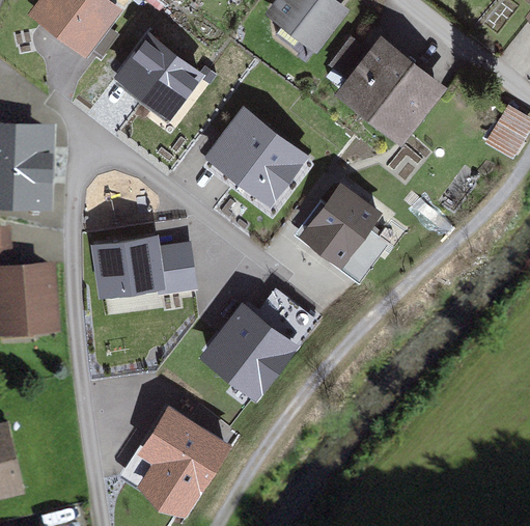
[(122,8),(111,0),(36,0),(27,14),(86,57),(122,8)]
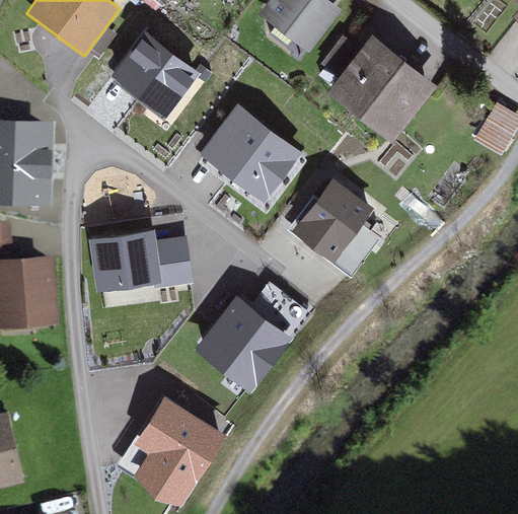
[(270,0),(255,19),(308,58),(342,13),(323,0),(270,0)]
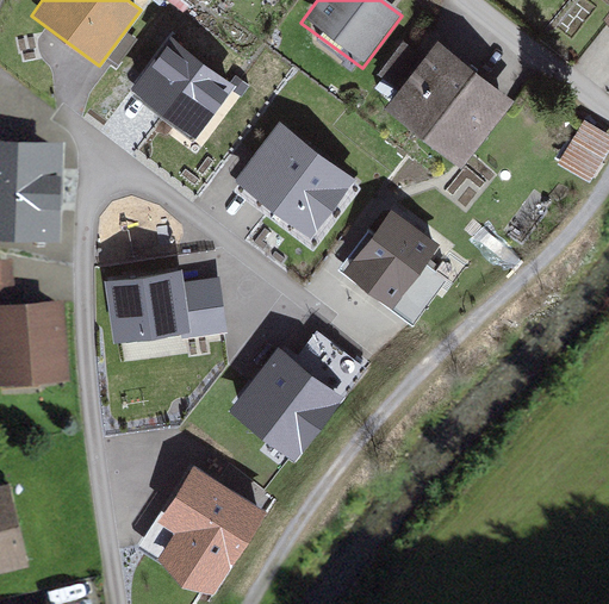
[(236,82),(171,33),(130,88),(135,91),(130,97),(188,139),(193,134),(196,137),(229,92),(236,82)]
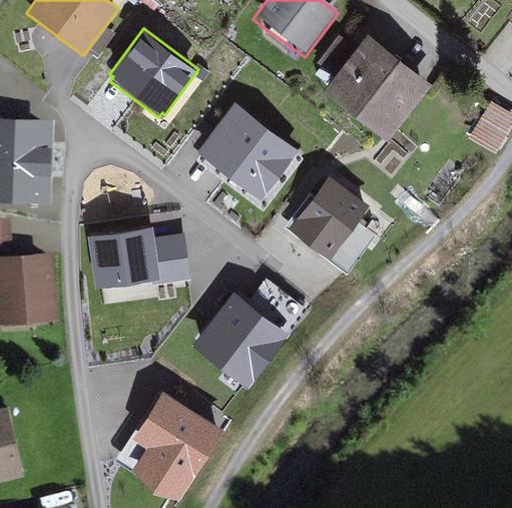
[(331,75),(354,43),(342,34),(319,66),(331,75)]
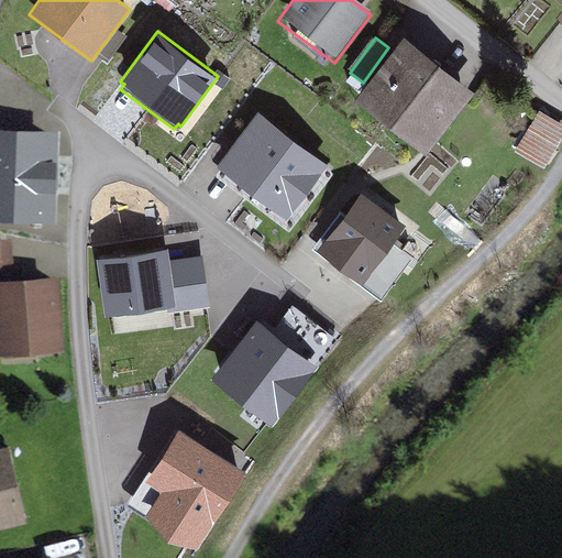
[(405,39),(355,101),(423,155),(473,91),(405,39)]
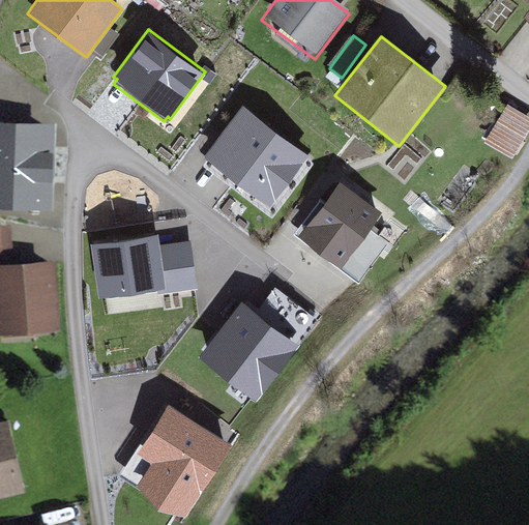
[(199,80),(208,86),(215,77),(207,69),(205,71),(199,80)]
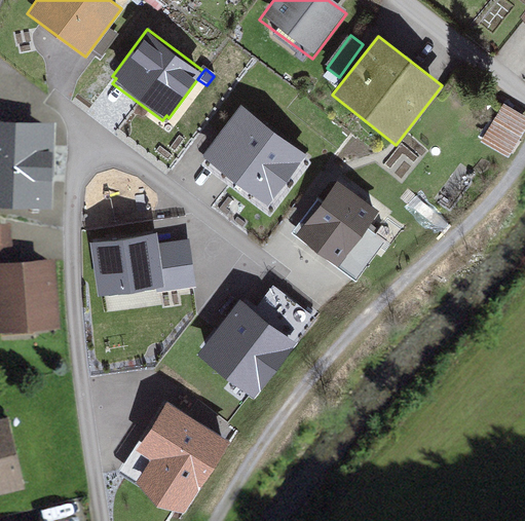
[(306,156),(239,106),(199,158),(266,209),(306,156)]
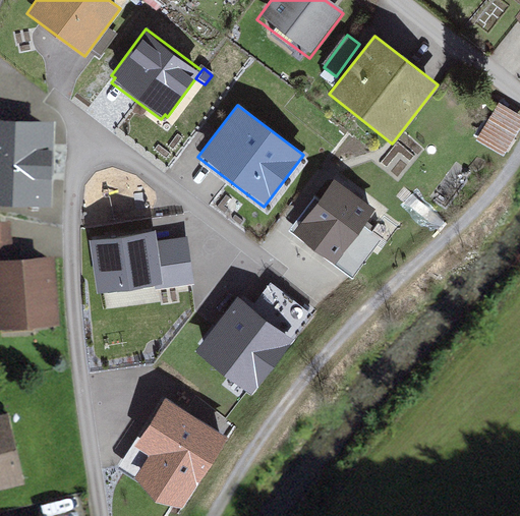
[(55,123),(0,121),(0,207),(53,210),(55,123)]
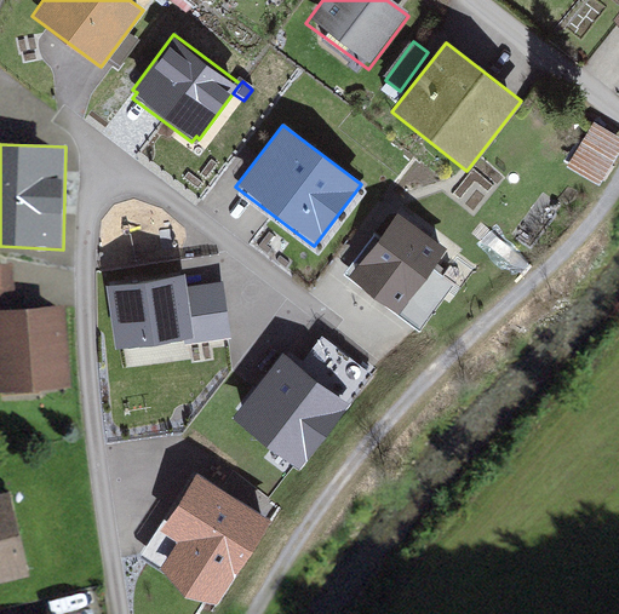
[(446,250),(396,211),(345,275),(418,332),(452,291),(429,273),(446,250)]
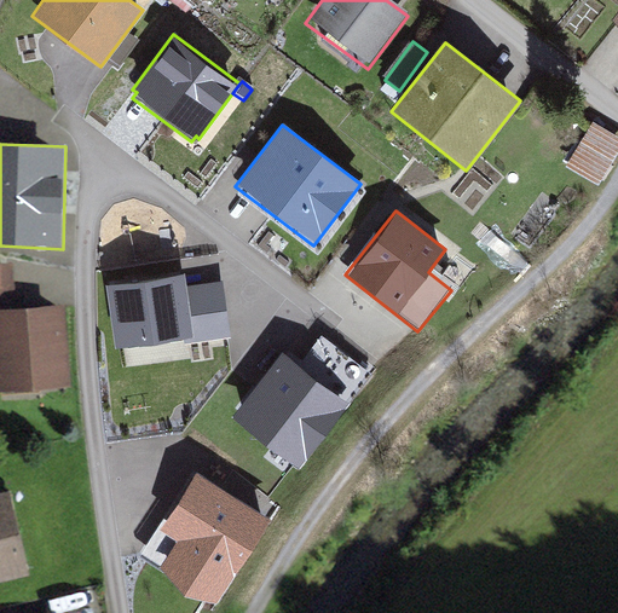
[(12,275),(0,275),(0,392),(64,387),(59,313),(15,317),(12,275)]
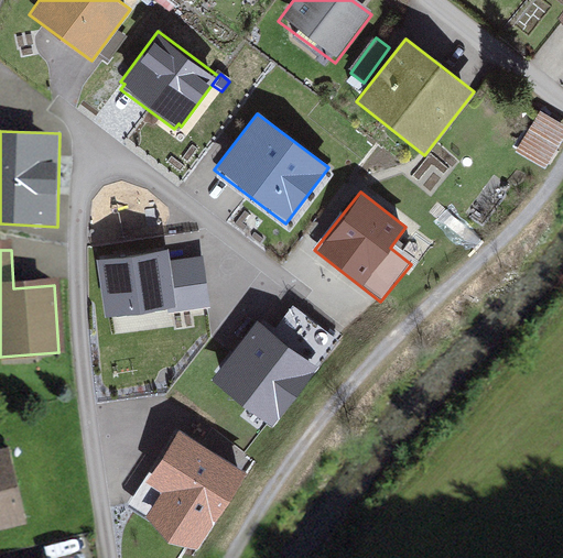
[(168,251),(98,261),(106,317),(165,308),(166,316),(209,310),(203,259),(170,263),(168,251)]
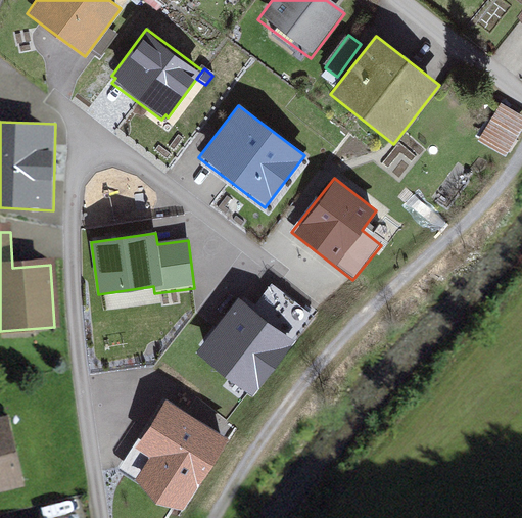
[(295,341),(238,297),(195,354),(252,397),(295,341)]
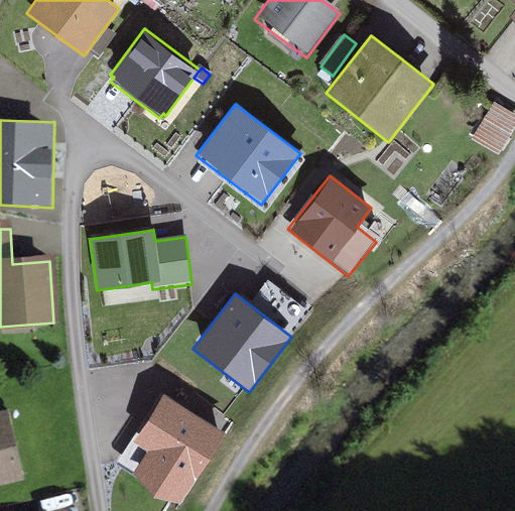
[(227,434),(163,394),(118,466),(181,506),(227,434)]
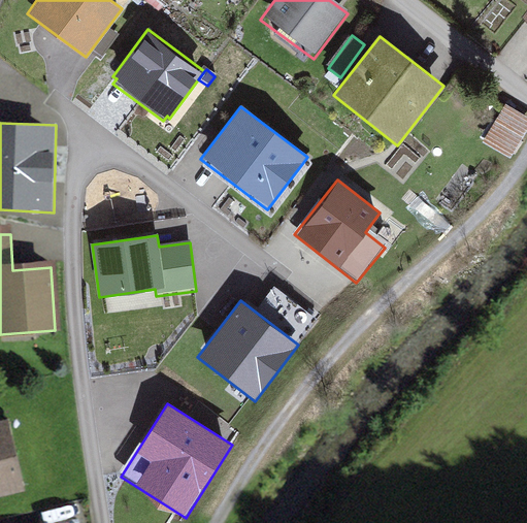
[(0,500),(14,497),(0,436),(0,500)]
